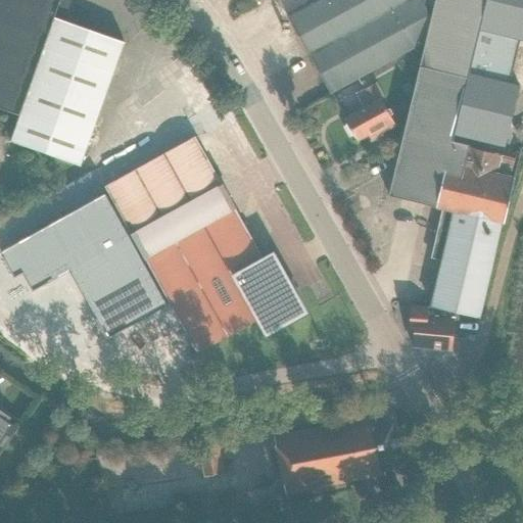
[(0,0),(0,107),(19,114),(10,141),(80,167),(124,43),(63,21),(70,0),(0,0)]
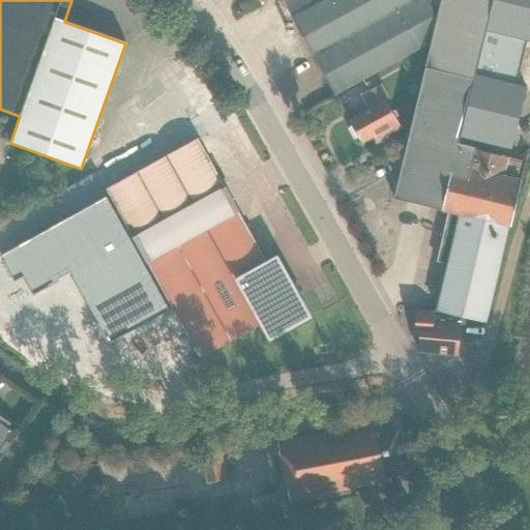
[(320,0),(290,17),(332,95),(430,42),(392,198),(442,209),(430,262),(447,266),(437,310),(486,321),(508,226),(510,227),(522,179),(505,175),(509,155),(473,147),(474,146),(459,142),(460,136),(493,0),(320,0)]
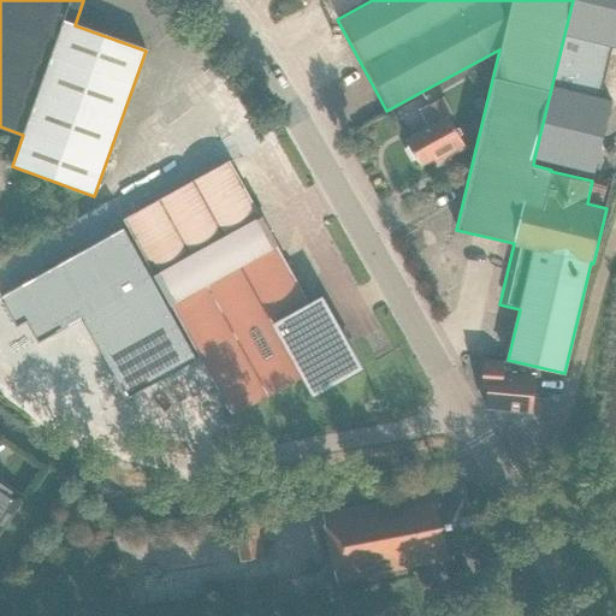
[(615,0),(573,0),(534,158),(593,172),(610,102),(598,99),(611,46),(615,46),(615,0)]
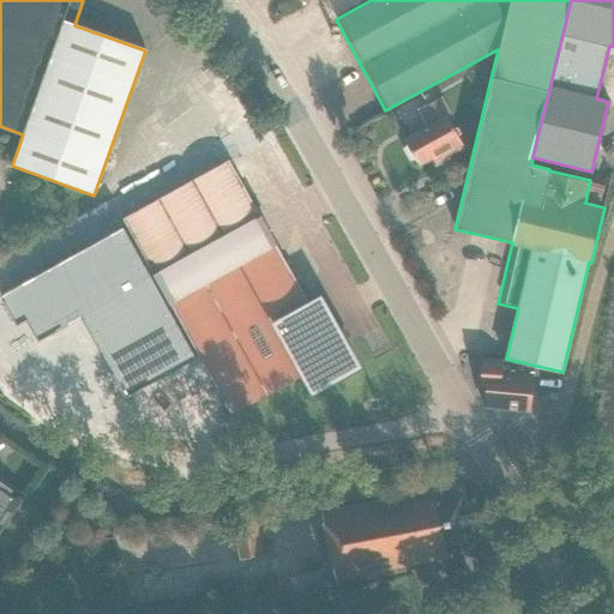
[(446,116),(437,100),(417,110),(427,127),(404,140),(419,166),(432,157),(437,167),(449,160),(447,156),(464,146),(447,116),(446,116)]
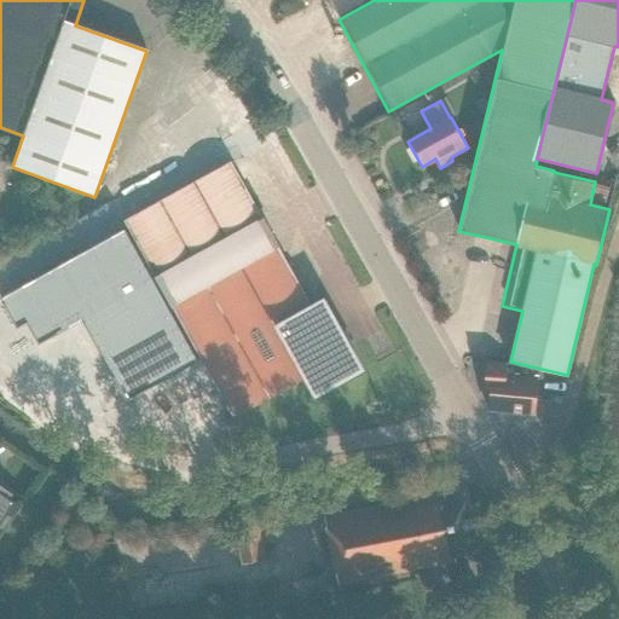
[(311,311),(230,165),(131,223),(235,415),(304,377),(314,398),(360,372),(323,304),(311,311)]
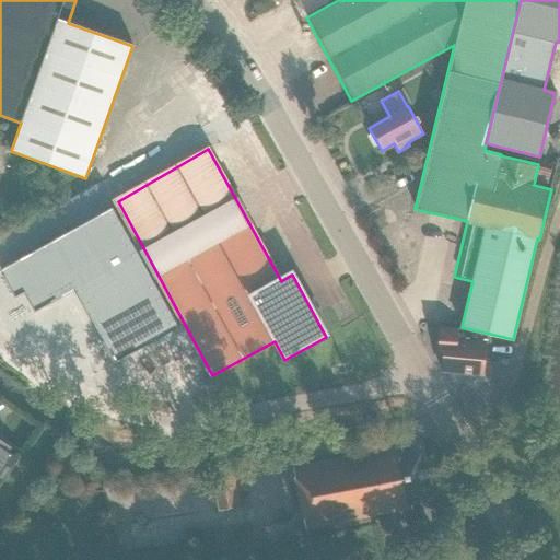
[(179,326),(113,206),(0,268),(0,269),(6,279),(15,298),(32,288),(41,305),(34,310),(35,312),(51,303),(50,302),(74,289),(115,363),(131,354),(130,353),(179,326)]
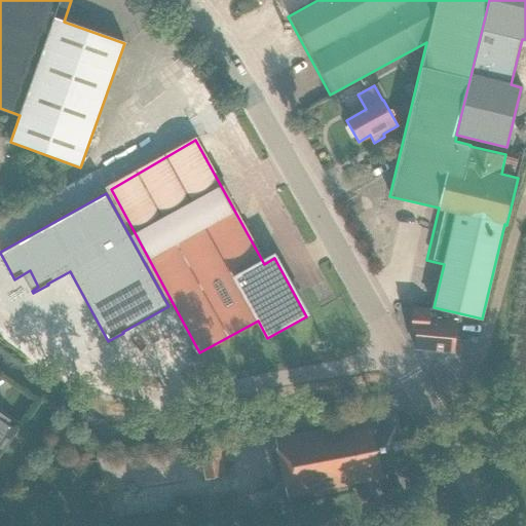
[(453,352),(456,322),(428,320),(429,309),(413,308),(411,331),(417,331),(416,349),(426,350),(453,352)]
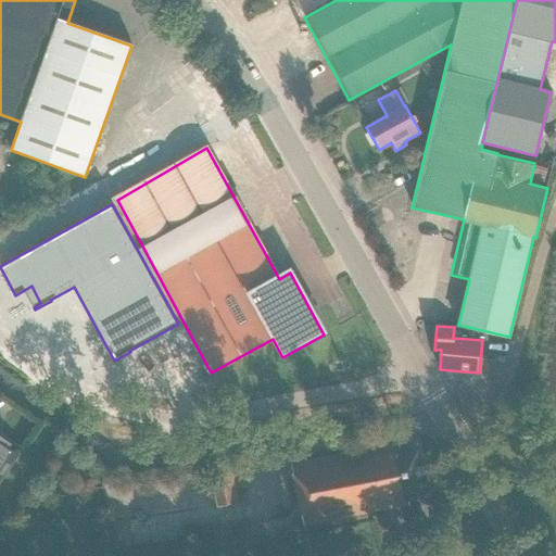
[(0,481),(22,450),(0,434),(0,481)]
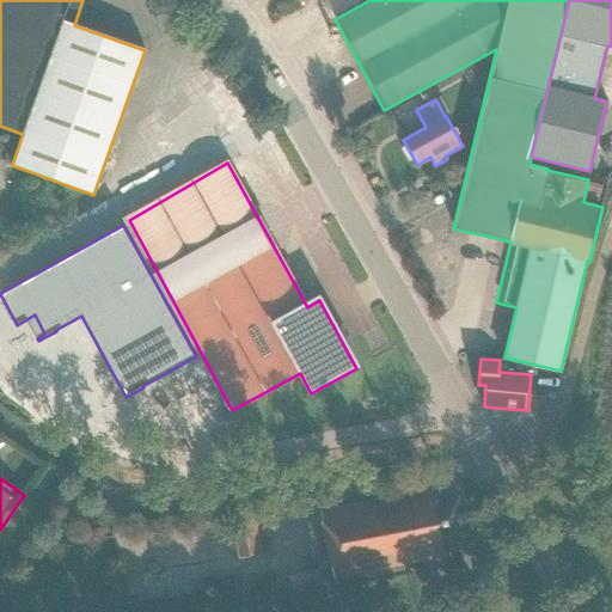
[(472,545),(460,489),(440,494),(440,489),(325,509),(329,526),(324,527),(331,565),(318,568),(318,569),(299,573),(301,587),(325,582),(324,579),(335,577),(451,555),(450,550),(472,545)]
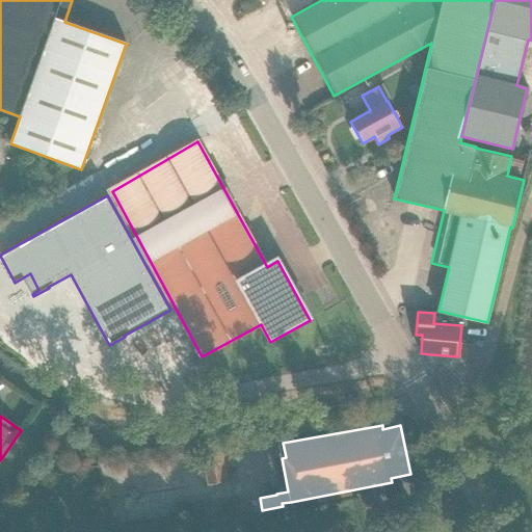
[(228,482),(222,454),(203,457),(207,485),(228,482)]
